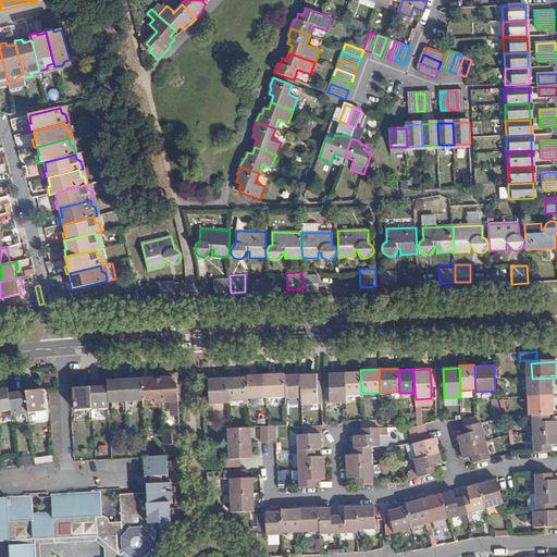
[(346,396),(345,372),(329,373),(329,387),(329,393),(325,393),(325,404),(346,403),(346,396)]
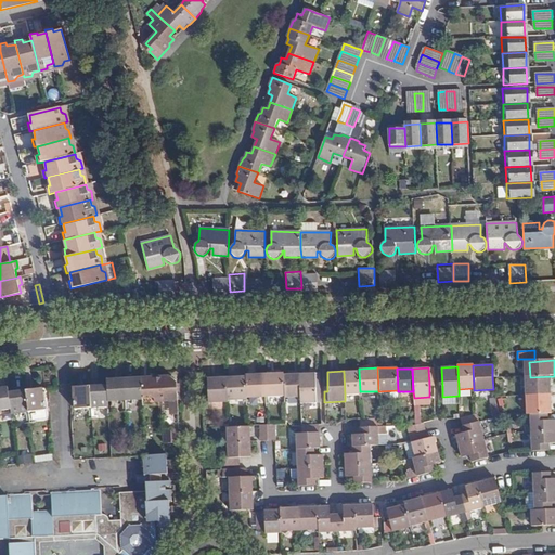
[(360,391),(359,371),(344,371),(345,395),(360,394),(360,391)]
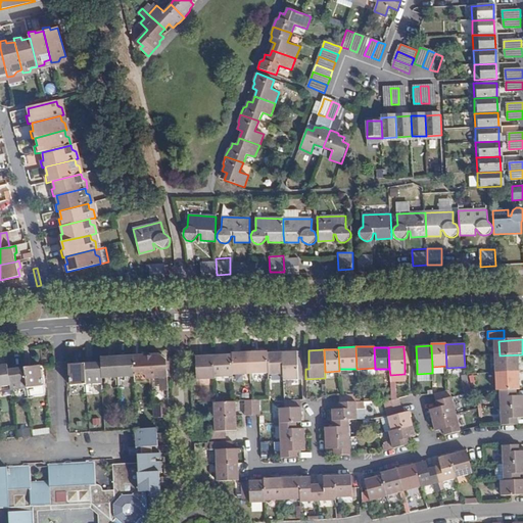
[(267,351),(249,352),(250,374),(268,373),(267,352),(267,351)]
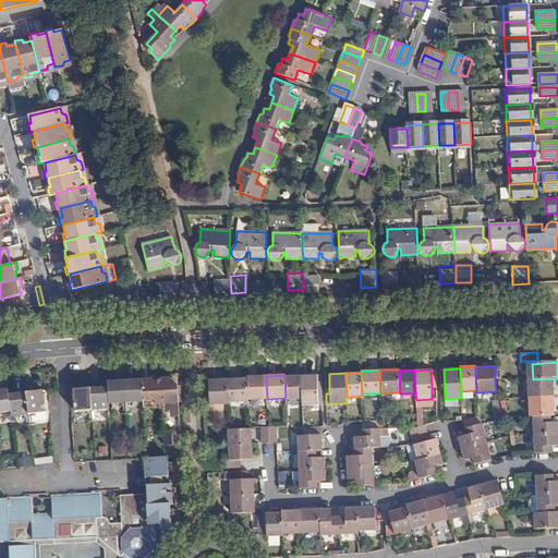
[(301,375),(284,376),(286,398),(286,400),(301,399),(301,375)]
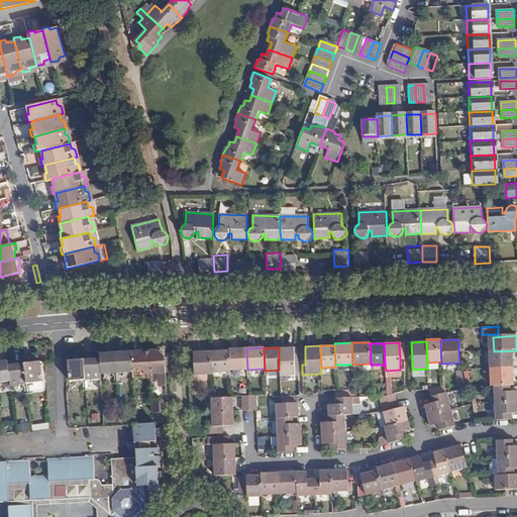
[(293,347),(279,347),(279,370),(280,376),(294,375),(294,365),(293,347)]
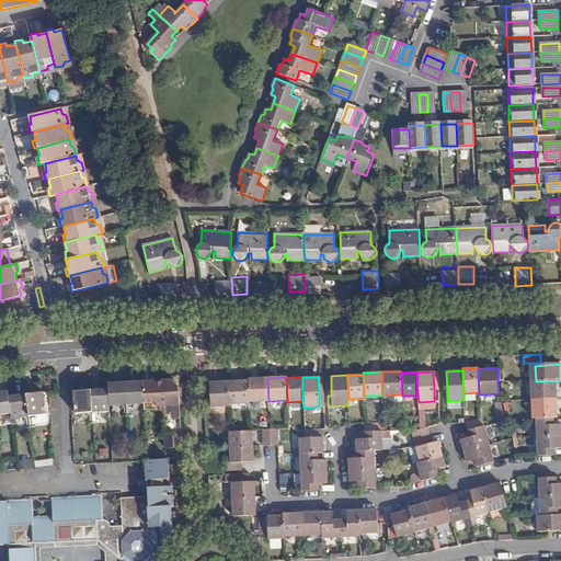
[(248,379),(249,380),(249,401),(268,401),(267,378),(248,379)]
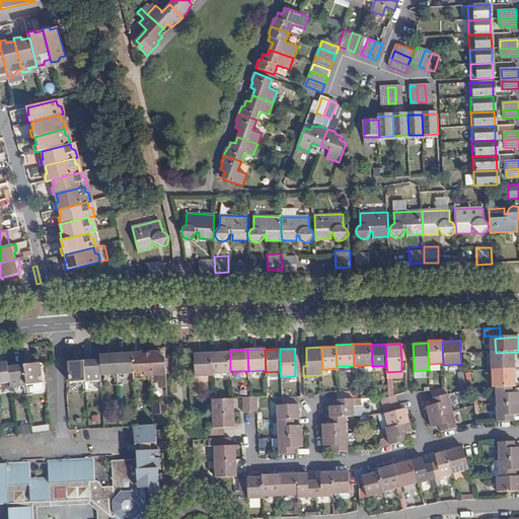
[(153,415),(168,414),(165,357),(159,351),(147,352),(132,353),(133,373),(133,377),(151,376),(151,379),(153,415)]
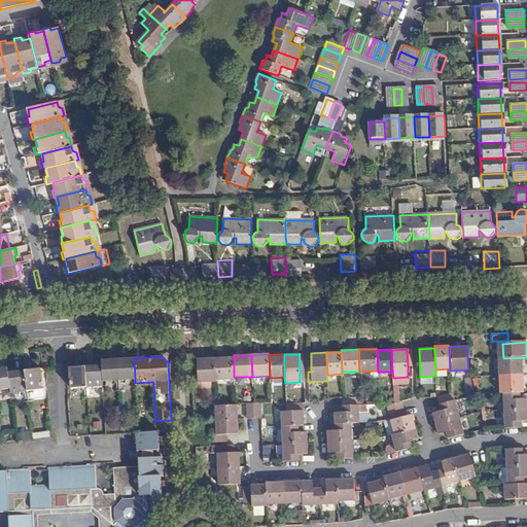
[(224,357),(214,358),(216,380),(234,379),(234,377),(234,357),(224,357)]
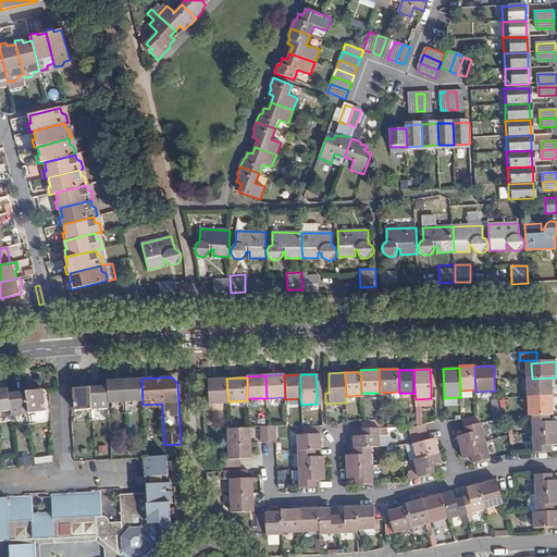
[(556,378),(532,379),(533,398),(556,397),(556,384),(556,378)]
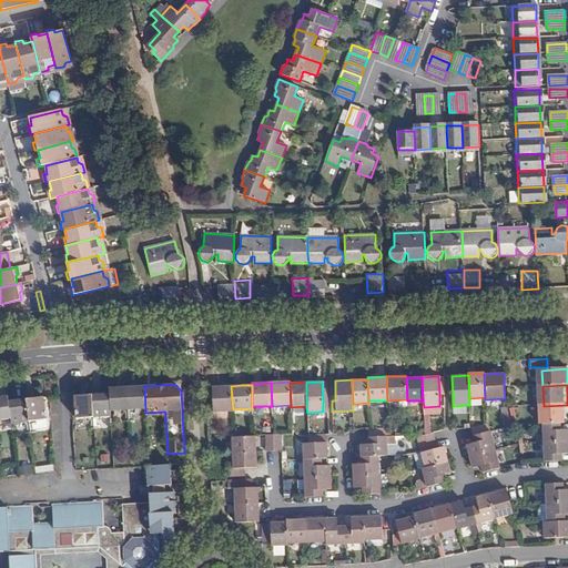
[(128,409),(127,386),(120,387),(109,387),(110,394),(111,411),(128,409)]
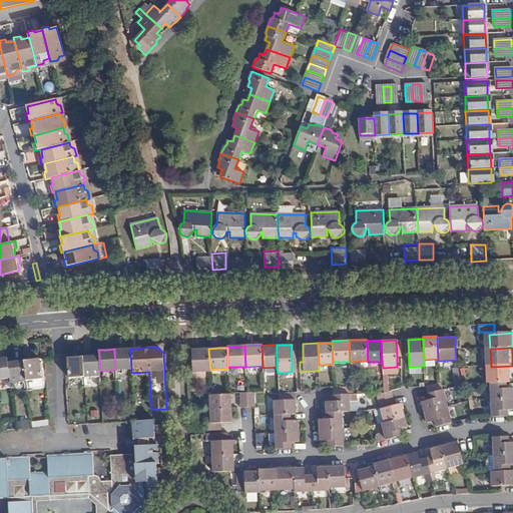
[(131,369),(130,349),(124,349),(114,349),(115,370),(131,369)]
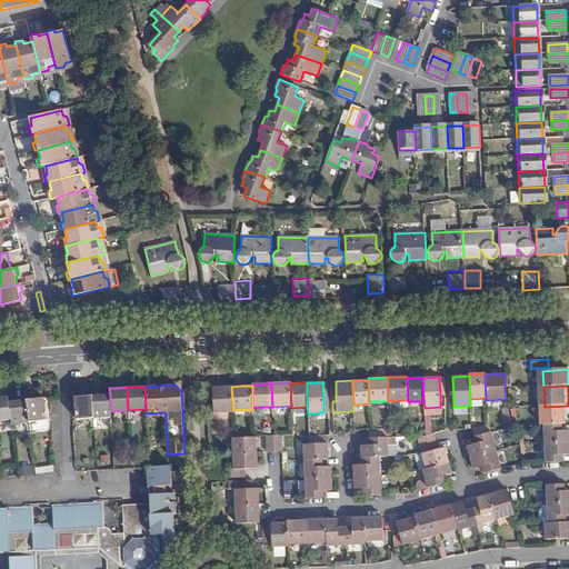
[(220,387),(212,387),(213,412),(233,412),(233,410),(231,387),(220,387)]
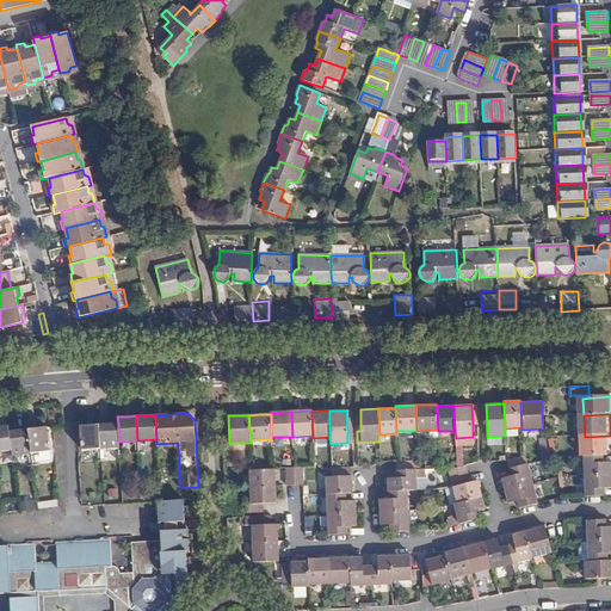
[(88,425),(80,425),(81,449),(100,448),(99,424),(88,425)]
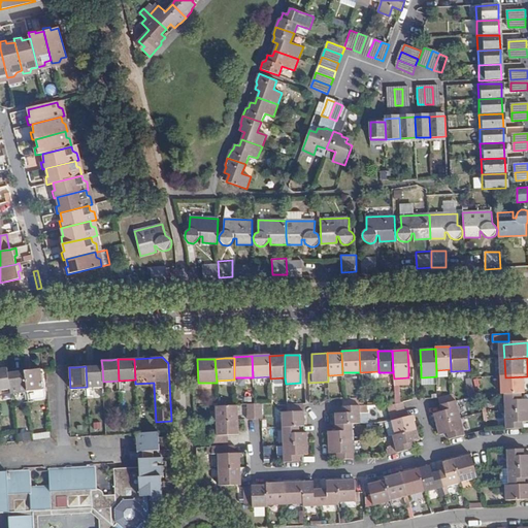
[(86,366),(87,387),(103,387),(103,382),(102,366),(93,366),(86,366)]
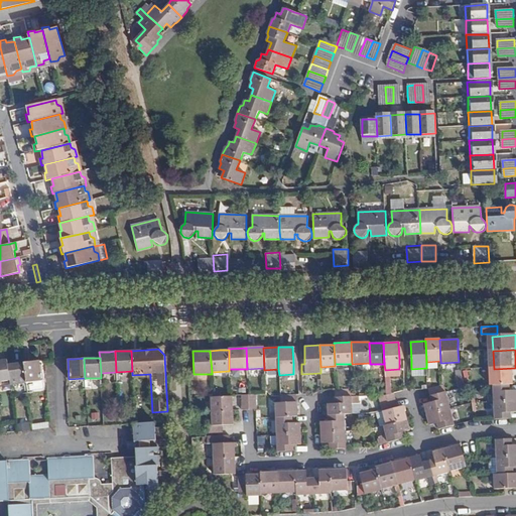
[(0,381),(9,380),(7,364),(7,359),(1,360),(0,360),(0,381)]
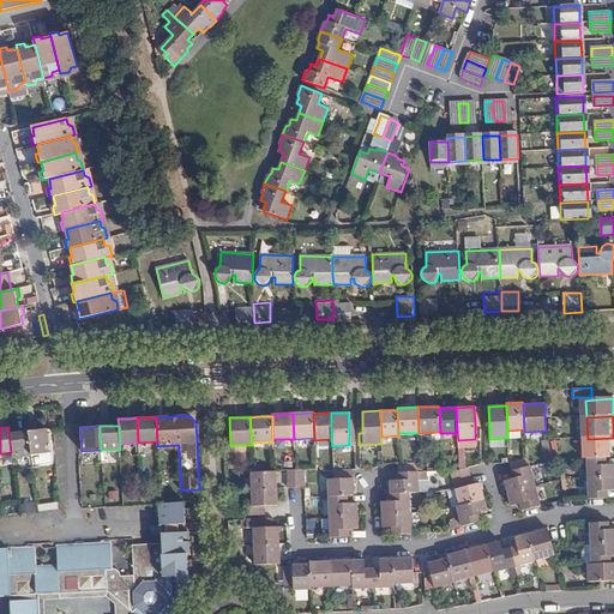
[(50,452),(47,428),(38,429),(28,431),(31,456),(35,455),(49,453),(50,452)]
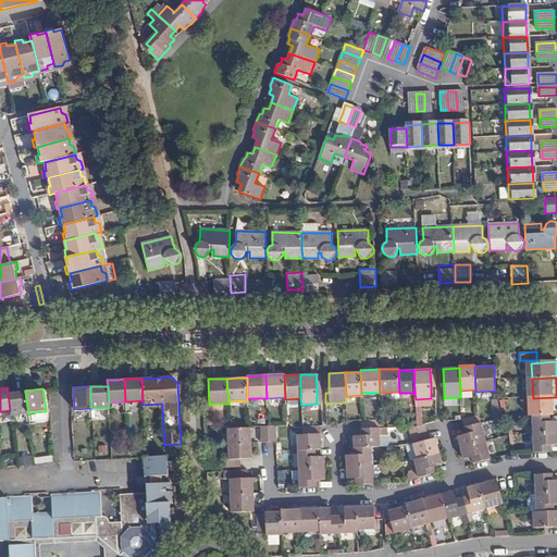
[(28,413),(25,391),(17,392),(8,393),(10,410),(11,416),(28,413)]
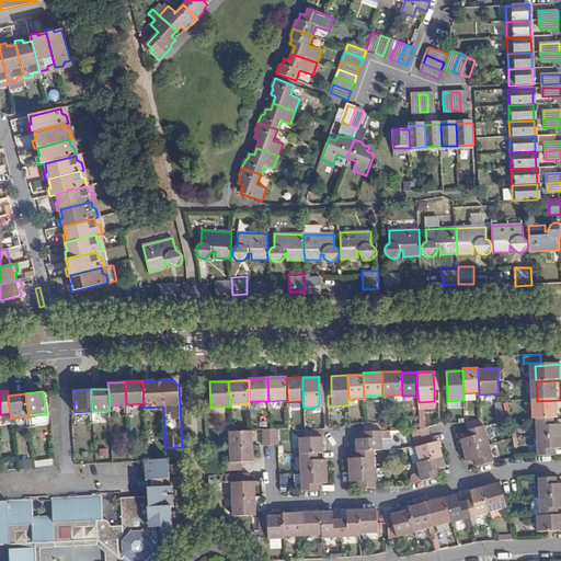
[(560,401),(560,400),(537,401),(537,421),(541,420),(558,420),(560,419),(560,401)]
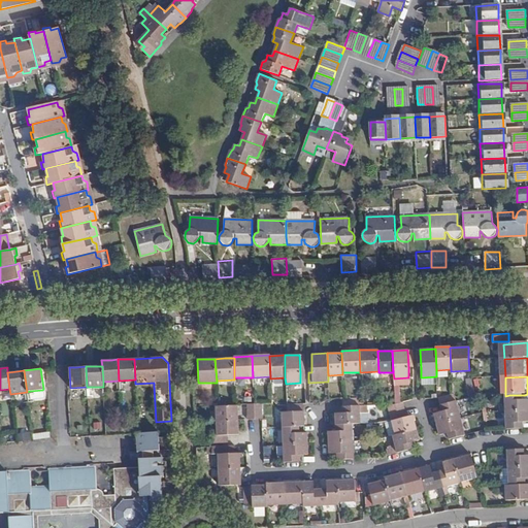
[(468,396),(475,395),(473,377),(466,378),(468,396)]
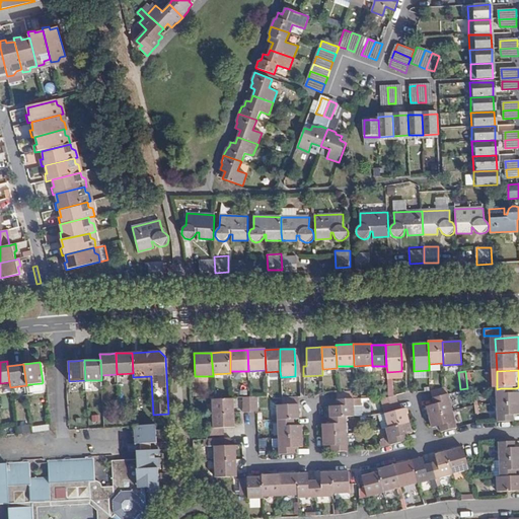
[(42,383),(29,384),(29,391),(43,390),(42,383)]
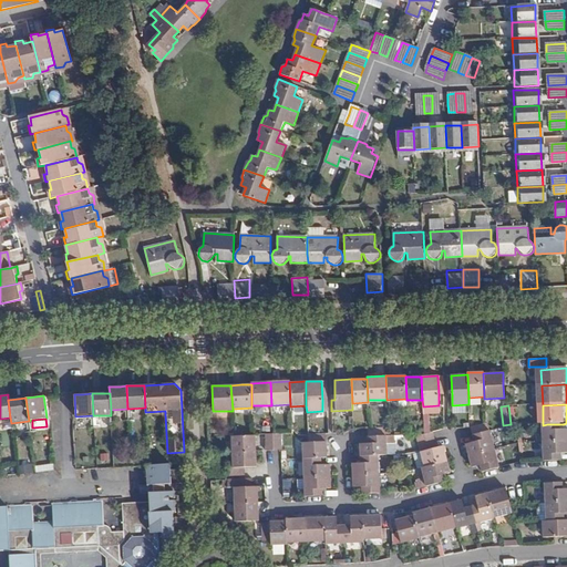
[(487,423),(485,424),(470,428),(472,435),(488,431),(487,423)]
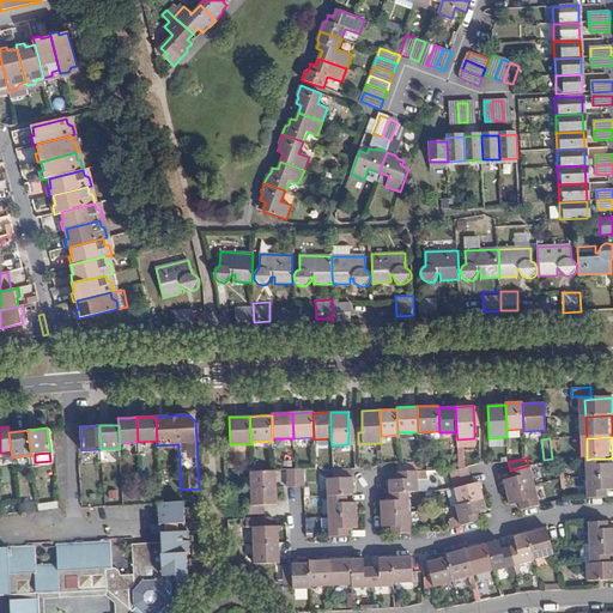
[(610,459),(592,459),(592,479),(612,478),(612,465),(611,466),(610,459)]
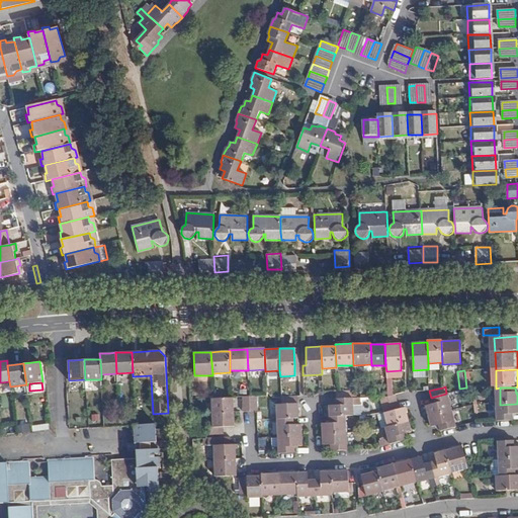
[(352,398),(352,391),(337,392),(336,392),(336,399),(352,398)]
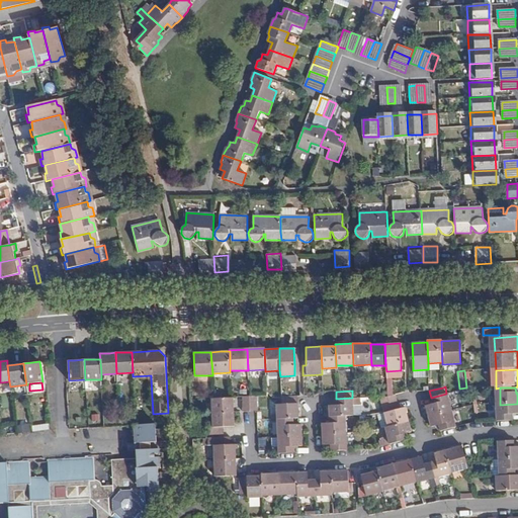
[(451,410),(446,394),(431,398),(432,404),(425,406),(426,410),(428,416),(451,410)]
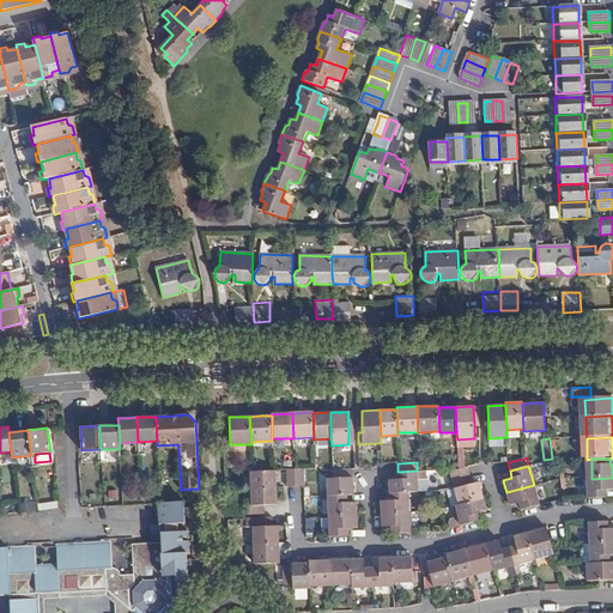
[(469,475),(467,467),(459,469),(450,471),(453,479),(469,475)]
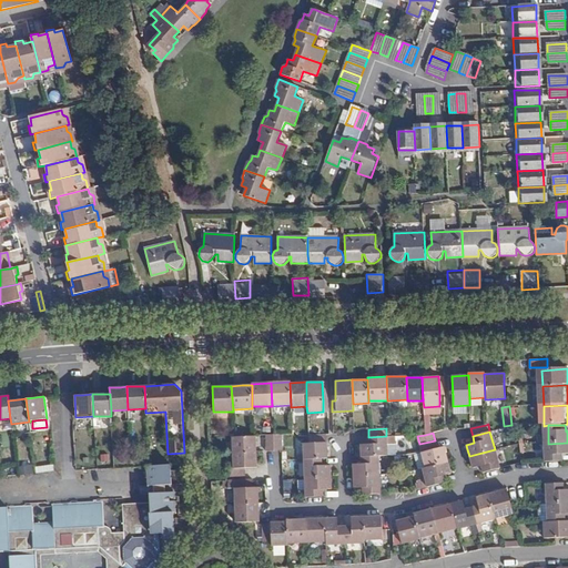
[(276,435),(277,452),(286,450),(285,435),(276,435)]
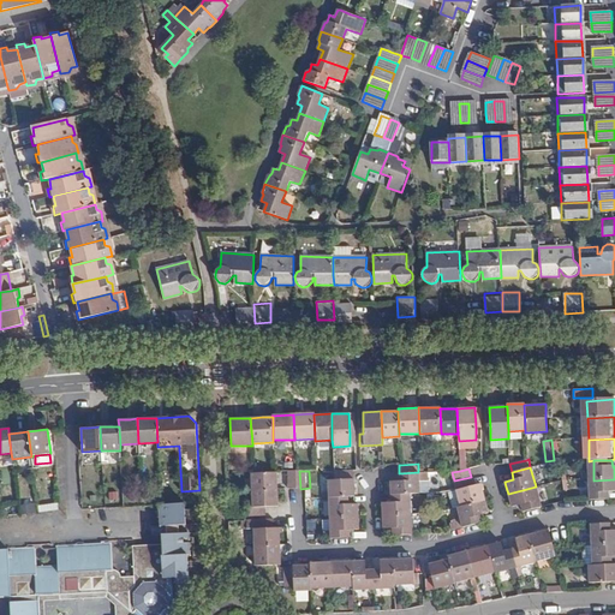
[(276,472),(251,473),(252,490),(276,489),(276,482),(276,472)]
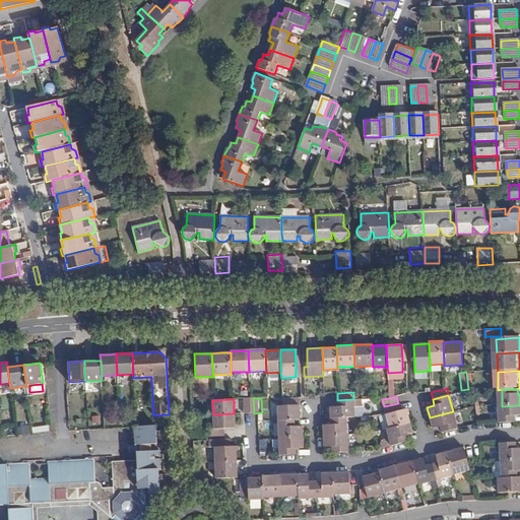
[(354,416),(353,399),(337,400),(337,406),(330,407),(330,412),(330,417),(346,417),(354,416)]
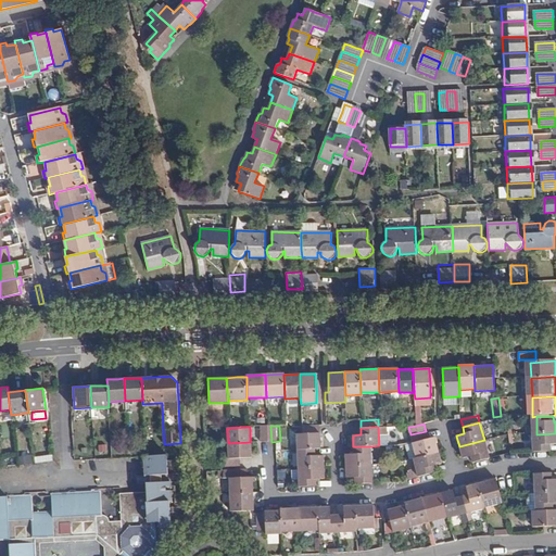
[(386,427),(378,427),(379,445),(387,445),(386,427)]
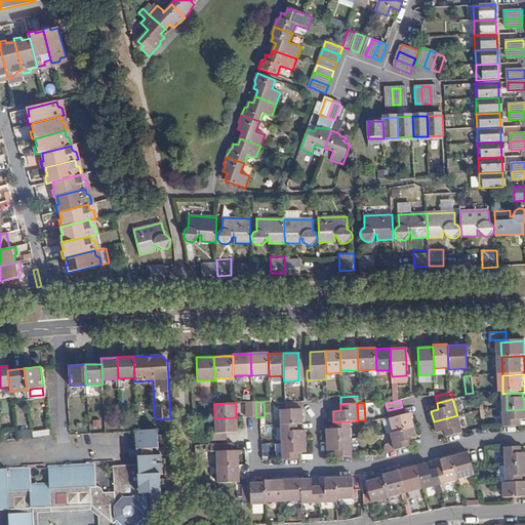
[(404,414),(402,407),(388,410),(389,418),(382,420),(386,434),(390,433),(414,427),(411,416),(410,413),(404,414)]
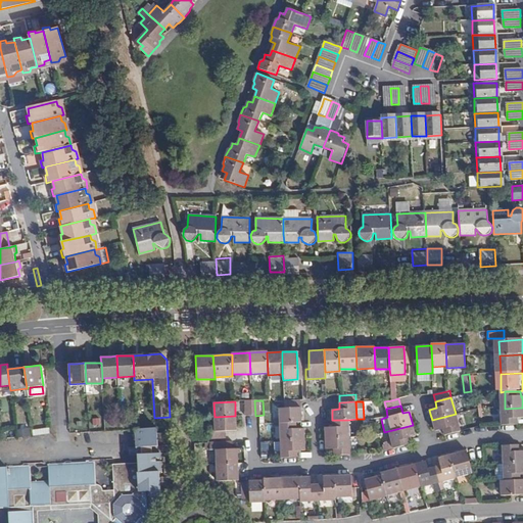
[(279,408),(279,423),(295,422),(300,422),(300,414),(300,408),(284,408),(279,408)]
